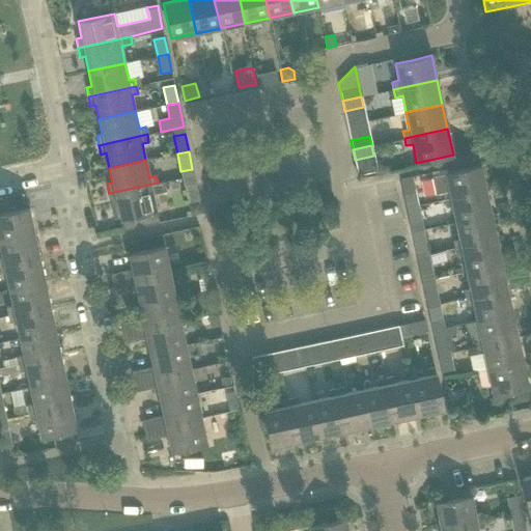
[(481,165),(460,170),(444,173),(448,190),(441,192),(443,199),(486,190),(481,165)]
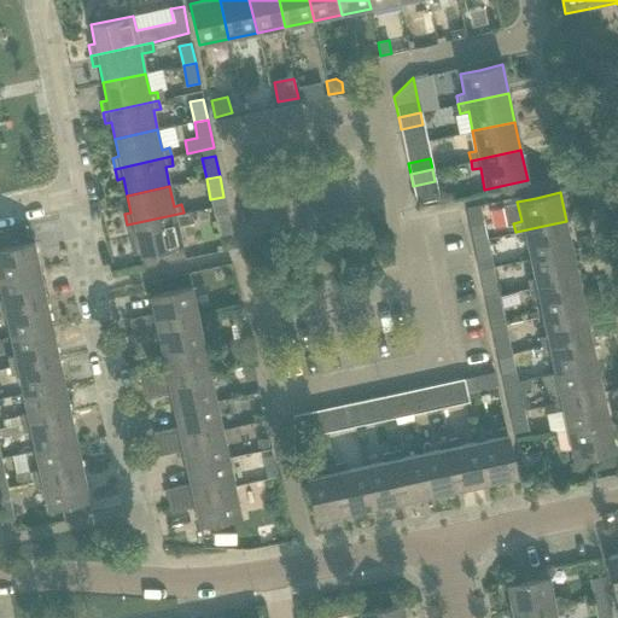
[(185,258),(178,226),(193,222),(191,211),(184,213),(127,225),(127,226),(133,254),(132,254),(132,255),(139,254),(143,268),(185,258)]
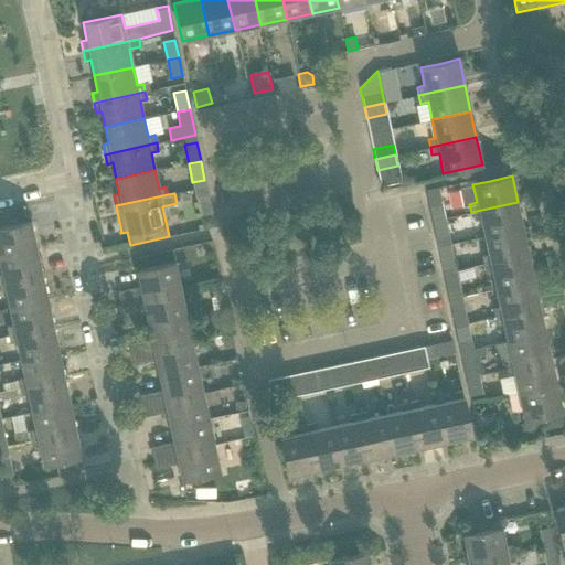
[(212,213),(208,194),(195,198),(200,216),(212,213)]
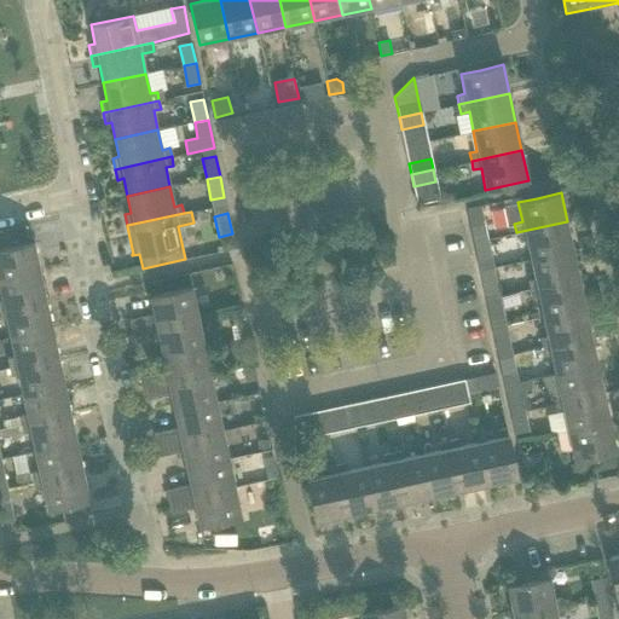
[(486,239),(482,219),(469,223),(473,242),(486,239)]
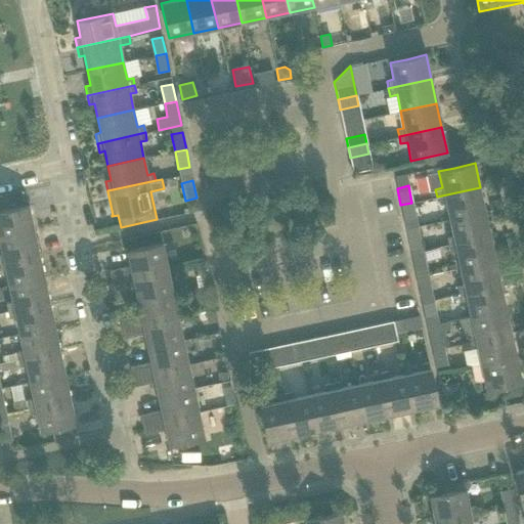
[(485,212),(480,187),(437,197),(438,205),(445,203),(449,220),(485,212)]
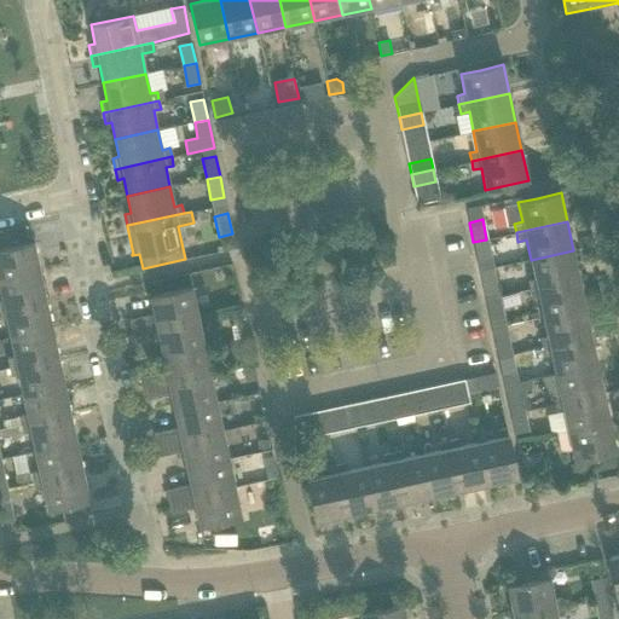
[(492,260),(486,239),(473,242),(478,262),(492,260)]
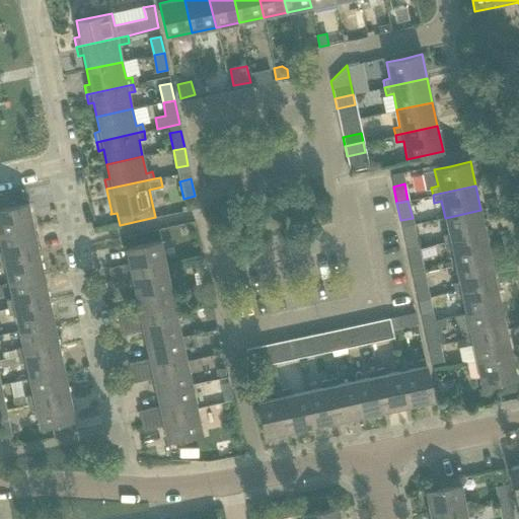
[(28,203),(0,209),(0,233),(33,227),(28,203)]
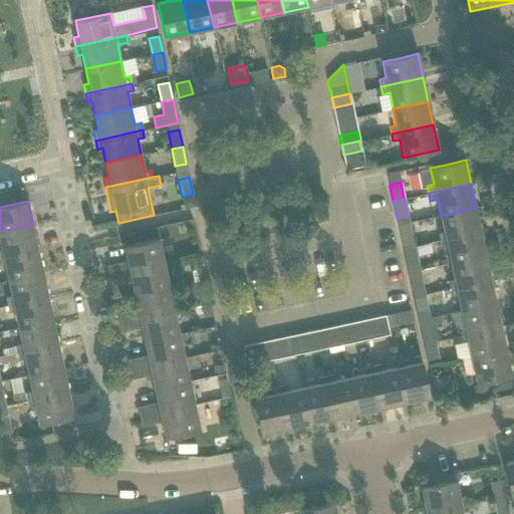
[(481,231),(476,208),(441,216),(444,232),(437,233),(439,240),(481,231)]
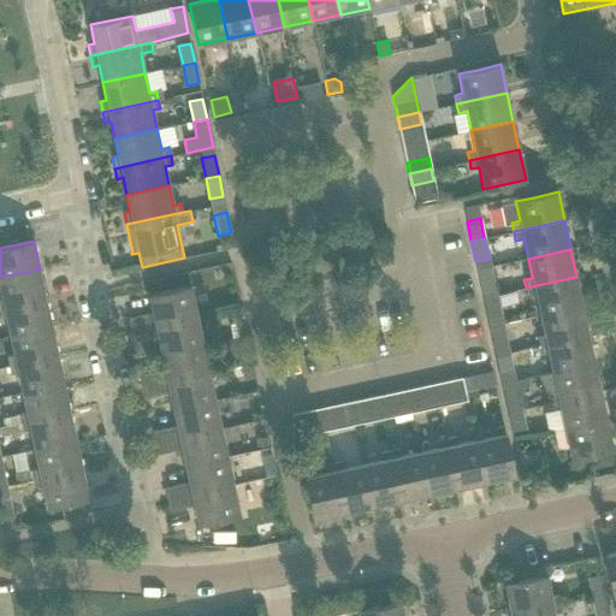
[(0,307),(46,298),(40,270),(0,277),(0,291),(1,298),(0,298),(0,307)]
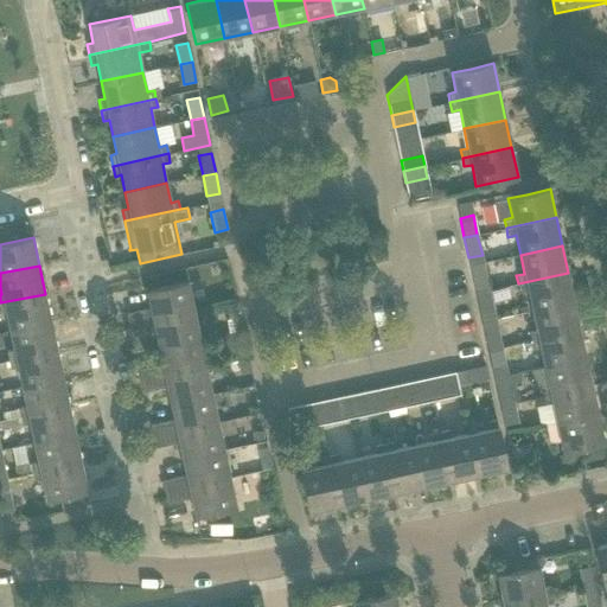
[(490,291),(486,270),(472,273),(477,293),(490,291)]
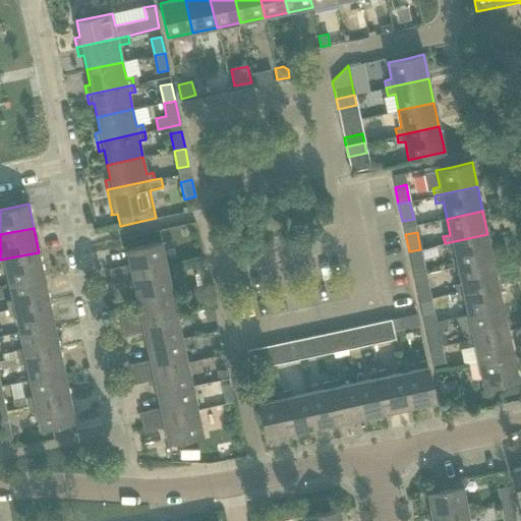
[(493,258),(487,234),(445,243),(446,251),(453,249),(457,266),(493,258)]
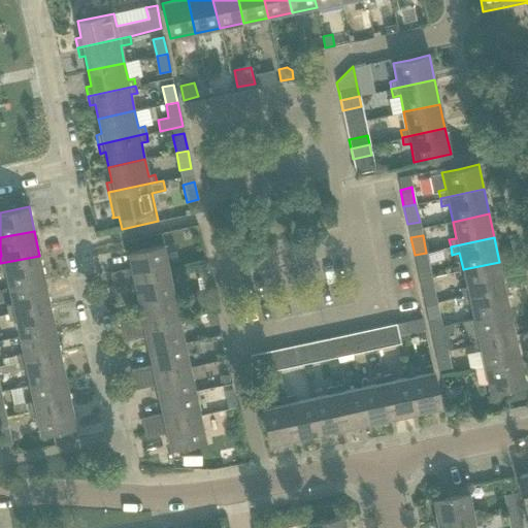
[(109,272),(111,283),(169,270),(164,245),(127,253),(130,268),(109,272)]
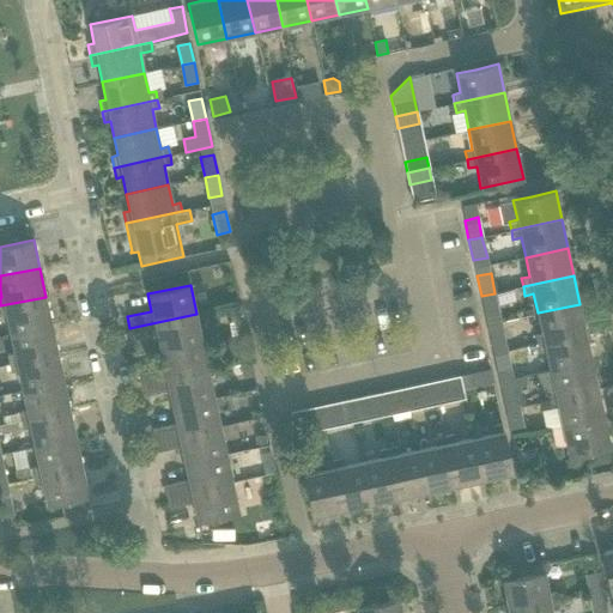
[(499,314),(495,293),(481,296),(485,316),(499,314)]
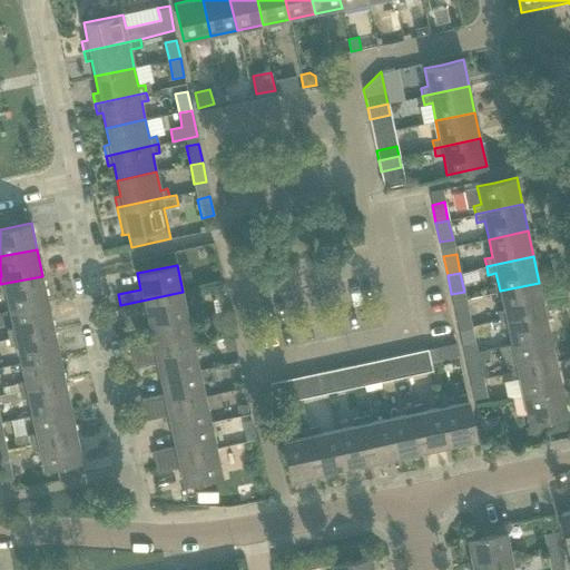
[(48,302),(42,276),(0,284),(0,293),(5,293),(9,310),(48,302)]
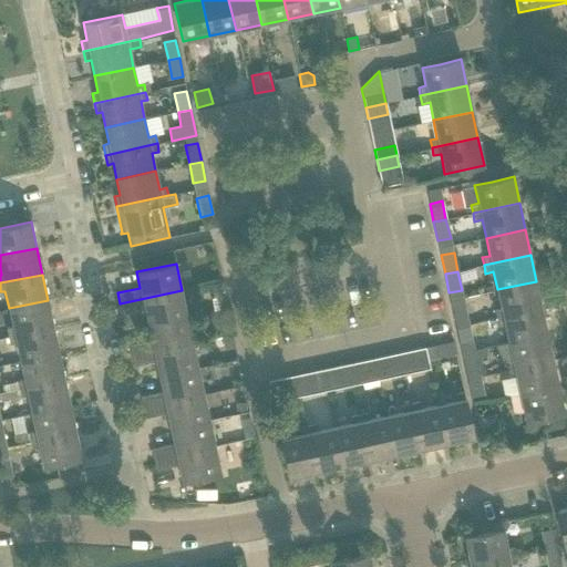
[(542,308),(536,281),(497,289),(501,308),(494,310),(495,318),(542,308)]
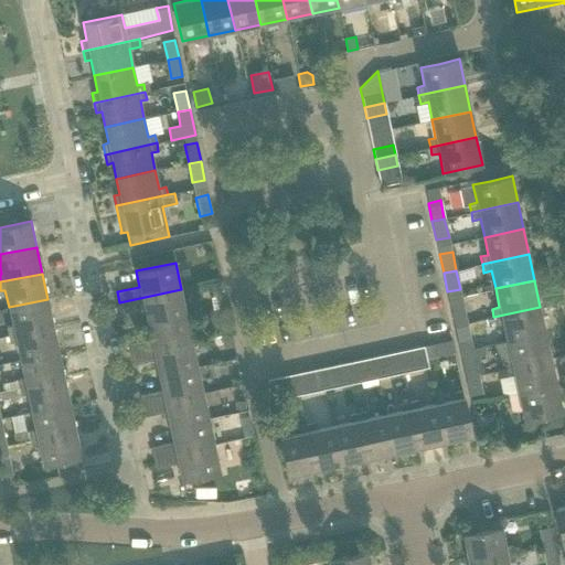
[(187,316),(181,289),(119,302),(121,313),(145,308),(148,323),(187,316)]
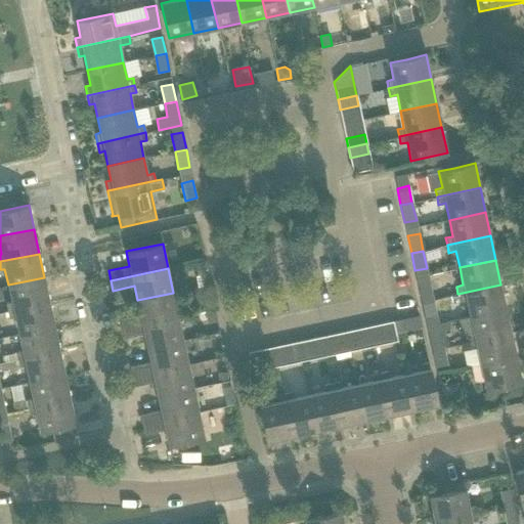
[(49,302),(44,277),(8,285),(11,302),(5,304),(6,311),(49,302)]
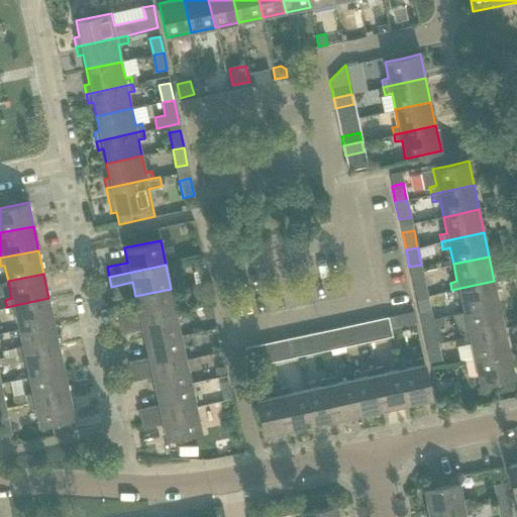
[(428,295),(424,278),(412,281),(416,298),(428,295)]
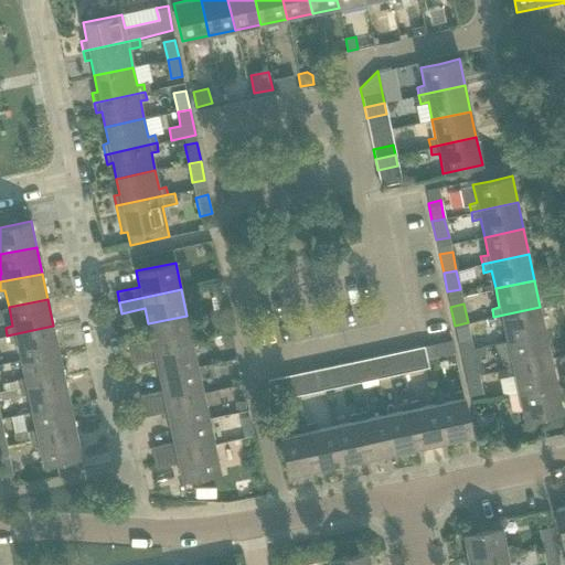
[(545,332),(540,307),(493,317),(496,324),(502,323),(507,341),(545,332)]
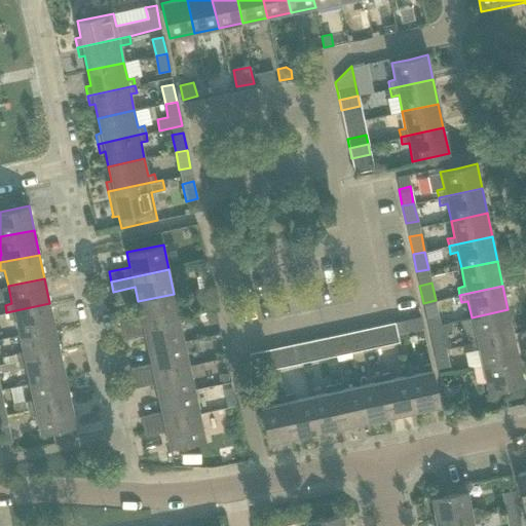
[(179,317),(174,294),(138,301),(140,315),(119,320),(121,330),(179,317)]
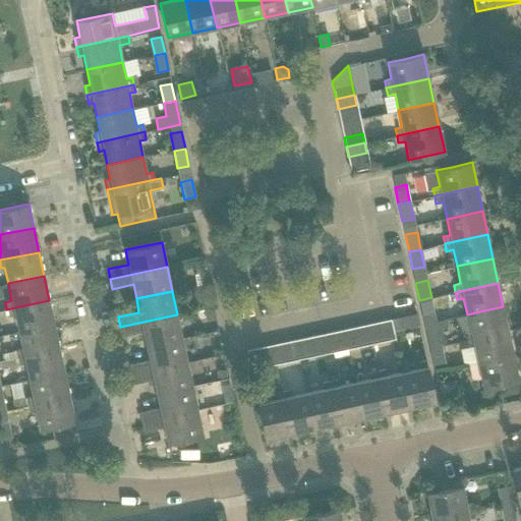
[(435,314),(431,297),(419,300),(422,317),(435,314)]
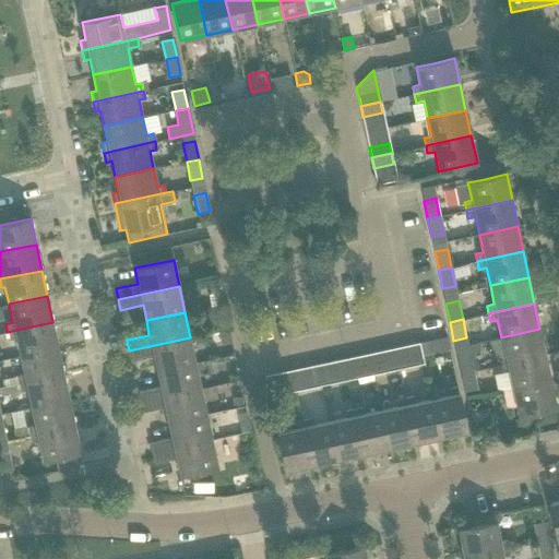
[(58,347),(52,322),(7,332),(9,340),(15,337),(20,356),(58,347)]
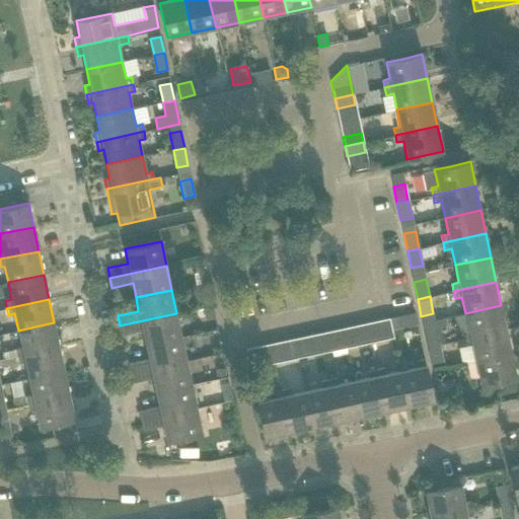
[(506,329),(501,305),(465,313),(468,329),(462,330),(463,339),(506,329)]
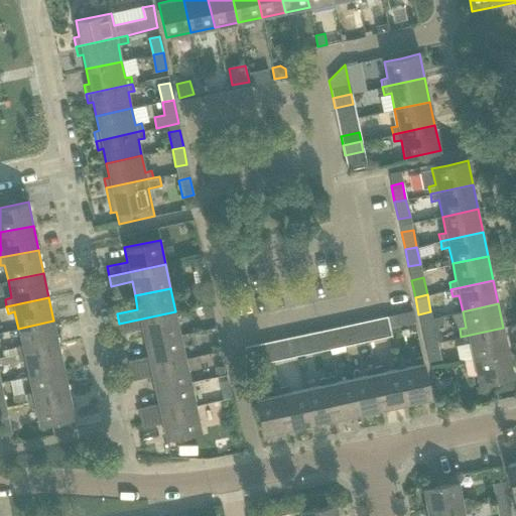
[(412,310),(394,314),(397,327),(414,323),(412,310)]
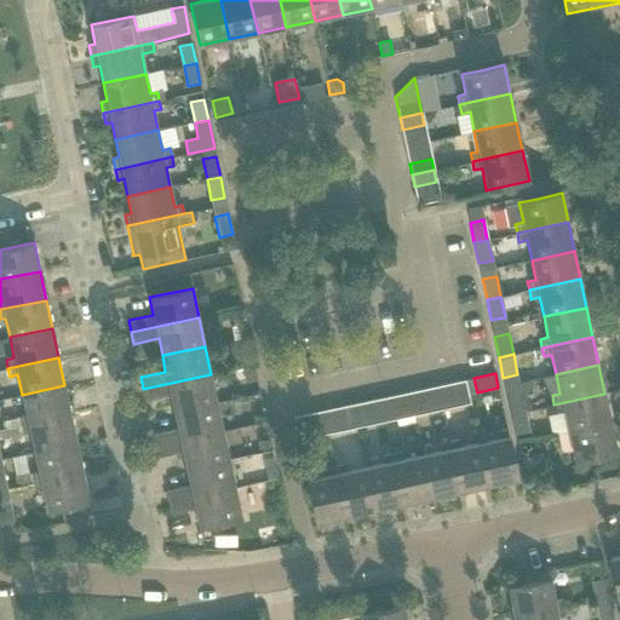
[(217,402),(211,374),(143,389),(147,401),(171,395),(174,412),(217,402)]
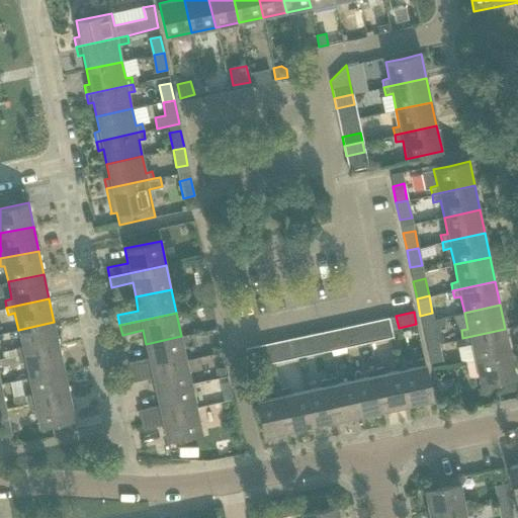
[(374,321),(366,323),(370,342),(378,340),(374,321)]
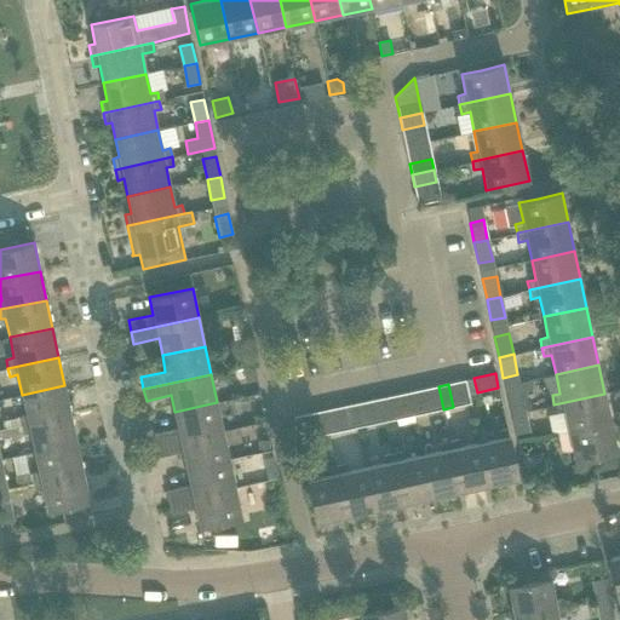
[(70,415),(64,385),(22,395),(27,415),(18,417),(19,426),(70,415)]
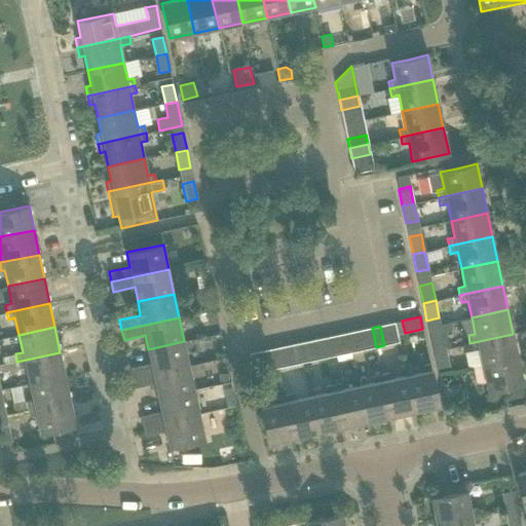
[(376,347),(372,328),(361,330),(365,349),(376,347)]
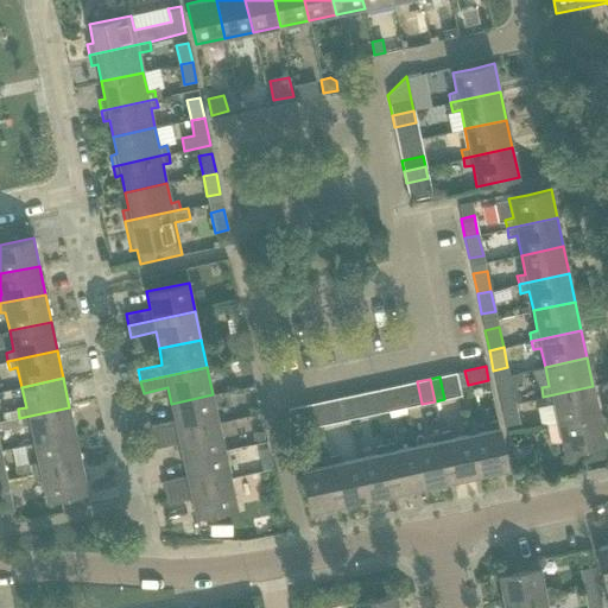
[(515,403),(511,382),(496,386),(501,405),(515,403)]
